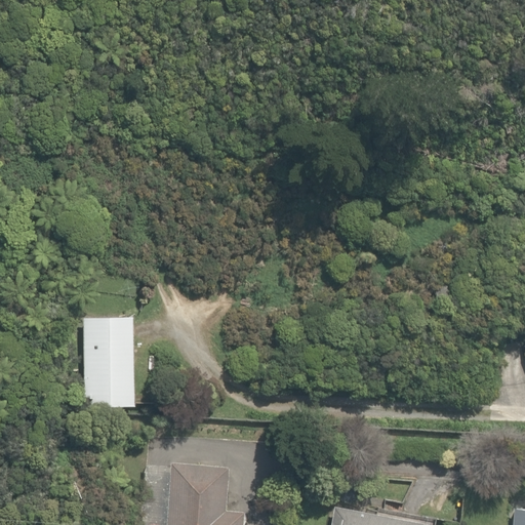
[(433,291),(437,300),(447,297),(445,285),(442,284),(433,291)]
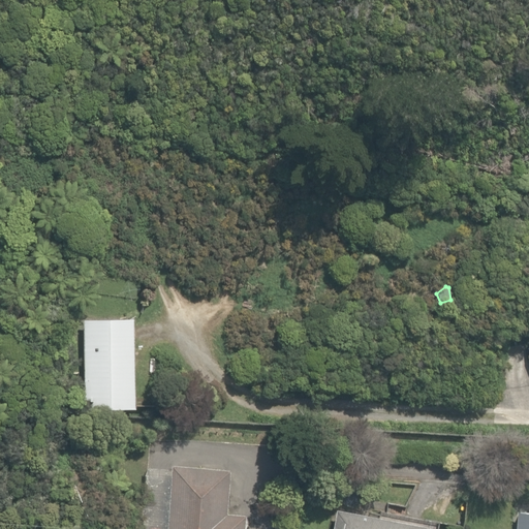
[(82,320),(84,410),(133,409),(131,319),(82,320)]
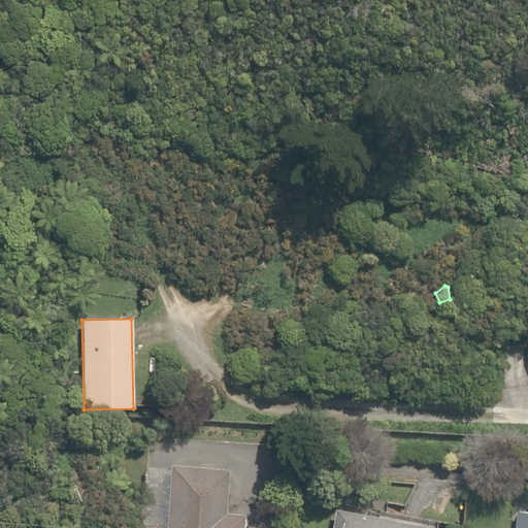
[(240,527),(242,513),(224,512),(227,468),(170,464),(165,527),(240,527)]
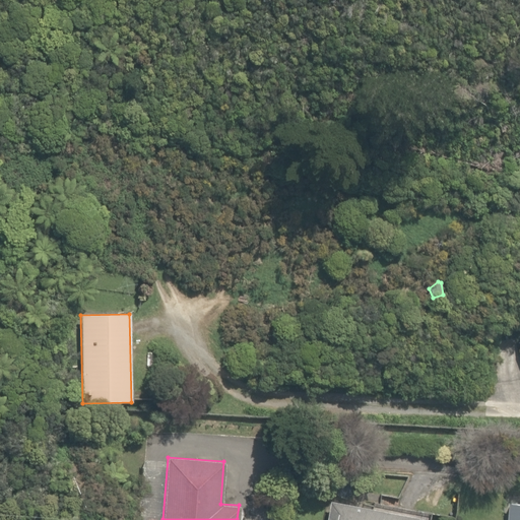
[(324,519),(419,519),(420,514),(395,509),(380,507),(370,505),(356,503),(328,497),(324,519)]
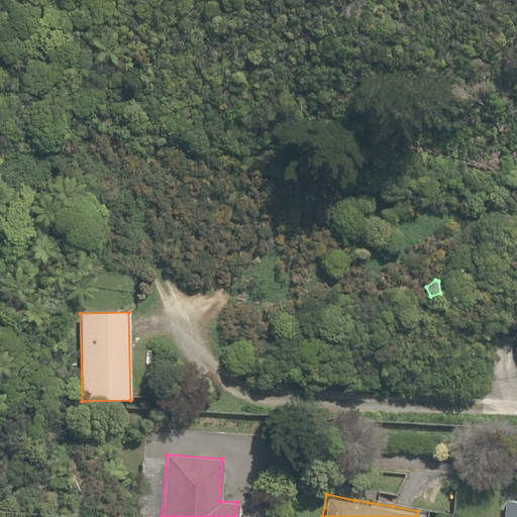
[(502,516),(516,516),(516,500),(504,500),(502,516)]
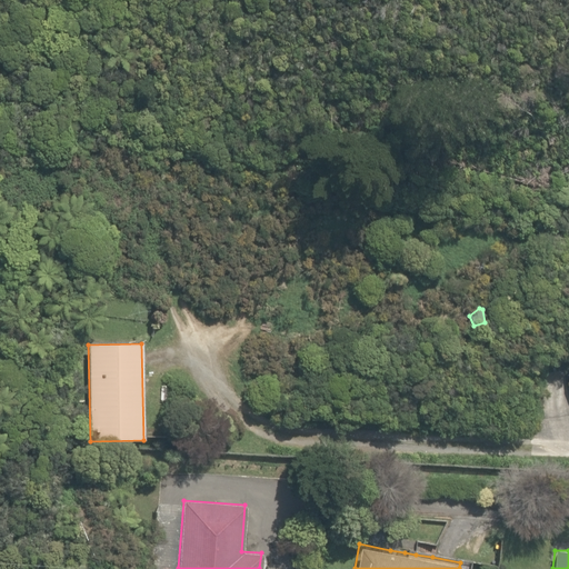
All buildings are outlined.
